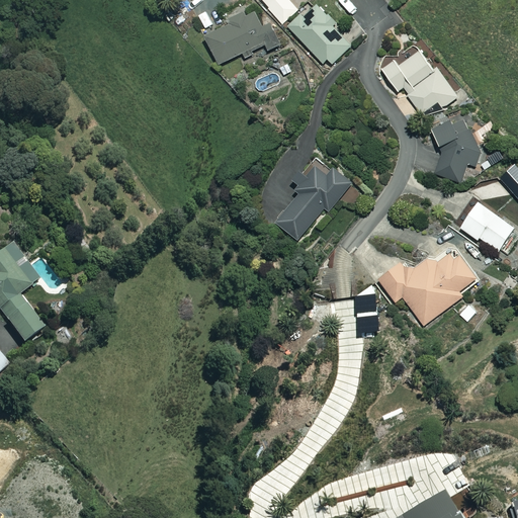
[(262,0),(283,23),(298,10),(289,0),(262,0)]
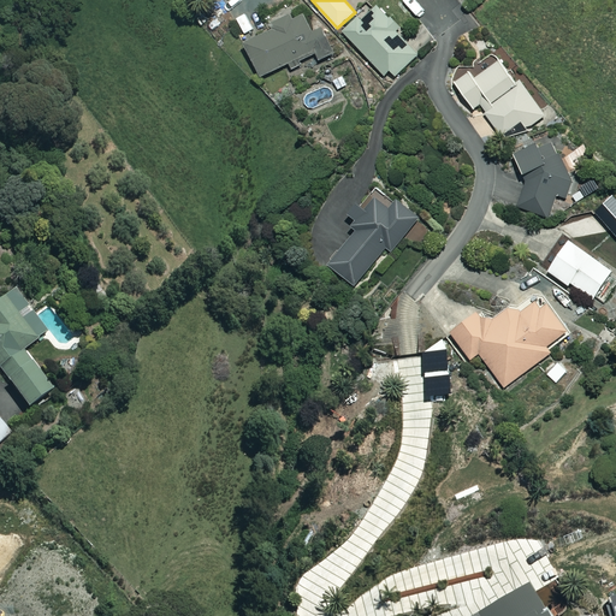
[(398,30),(377,7),(362,22),(359,18),(344,33),(385,76),(389,72),(394,78),(419,55),(396,31),(398,30)]
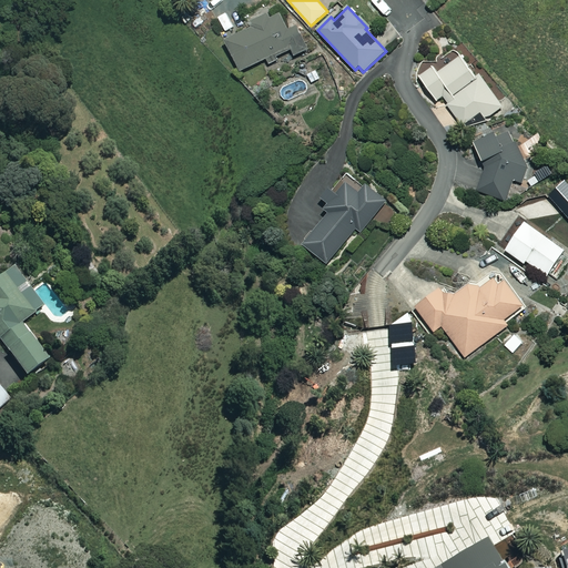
[(270,67),(281,62),(279,58),(292,51),(295,59),(307,52),(296,28),(288,31),(281,13),(224,40),(240,73),(267,61),(270,67)]
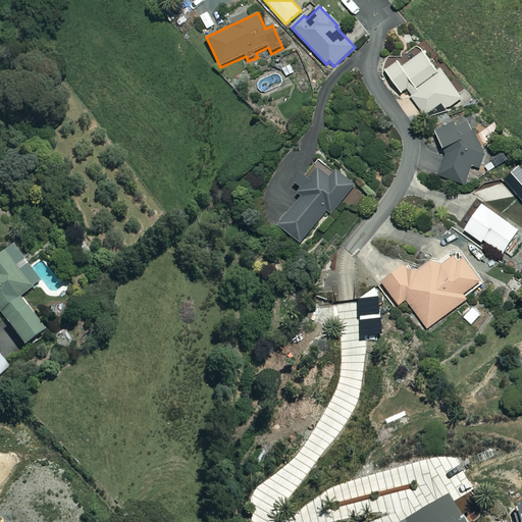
[(437,72),(424,52),(402,67),(399,62),(385,71),(401,94),(407,90),(425,116),(442,104),(447,109),(462,99),(441,69),(437,72)]
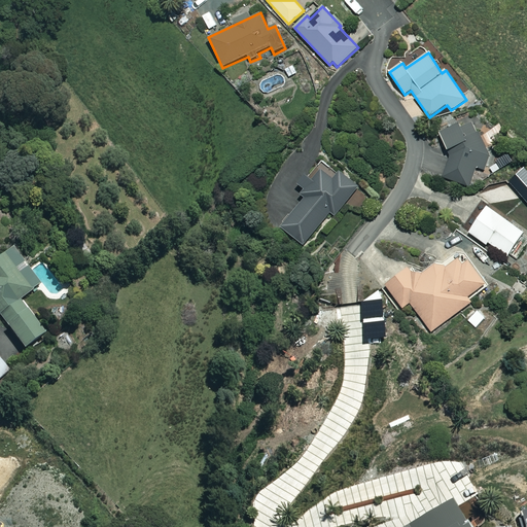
[(308,79),(301,69),(291,75),(300,85),(308,79)]
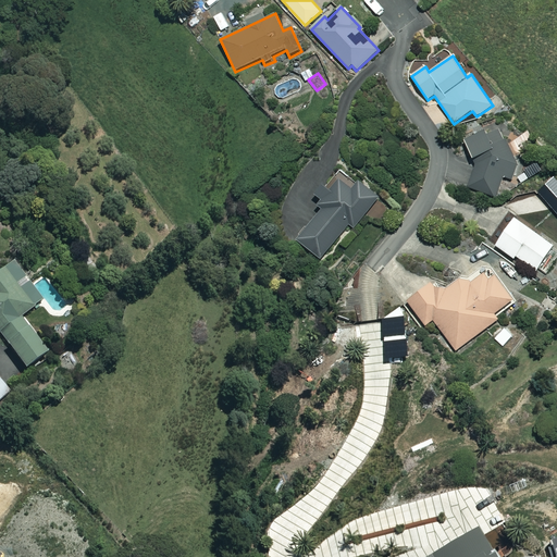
[(517,165),(497,126),(465,141),(477,165),(469,187),(495,197),(503,175),(512,178),(517,165)]
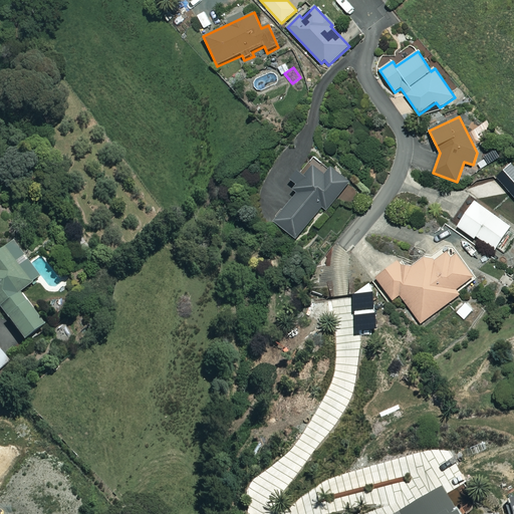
[(330,171),(315,159),(302,174),(300,172),(293,181),(297,185),(293,190),(298,194),(275,223),(296,240),(322,208),(326,211),(350,183),(332,168),(330,171)]
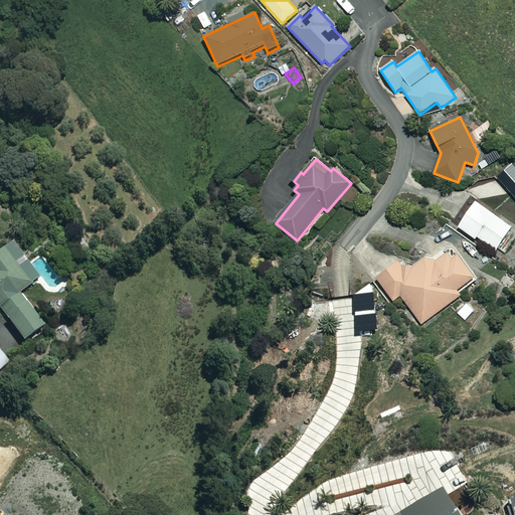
[(512,227),(476,202),(459,227),(476,239),(477,237),(496,250),(512,227)]
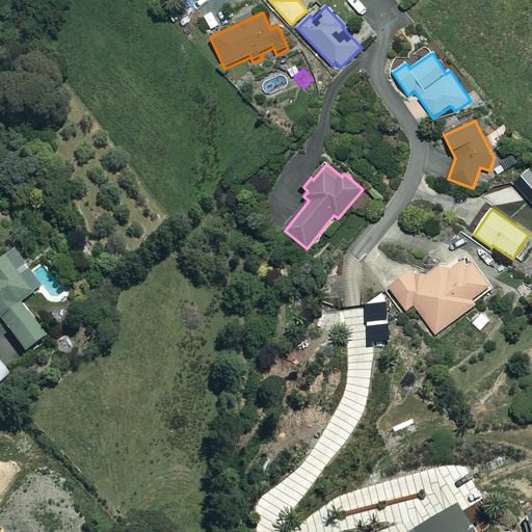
[(41,289),(12,251),(0,261),(0,318),(25,352),(45,338),(20,304),(41,289)]
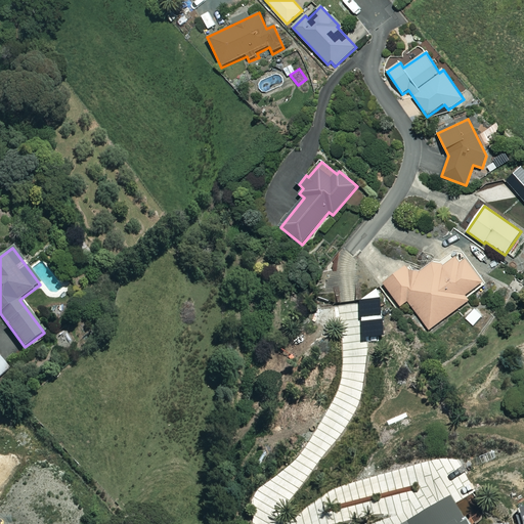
[(407,267),(383,285),(401,307),(407,302),(429,331),(469,300),(466,297),(484,284),(466,260),(462,263),(457,256),(444,266),(438,258),(421,272),(410,272),(407,267)]
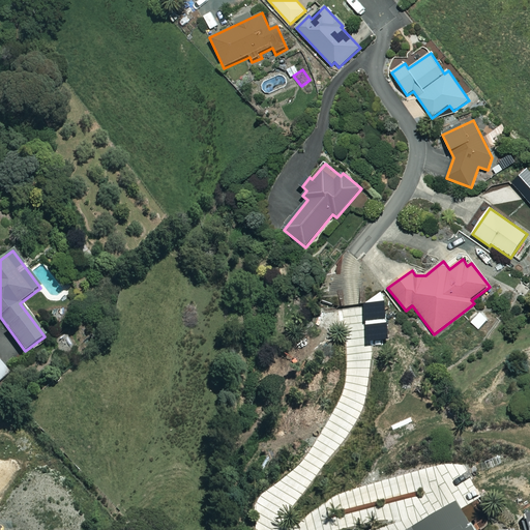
[(0,381),(10,374),(0,360),(0,381)]
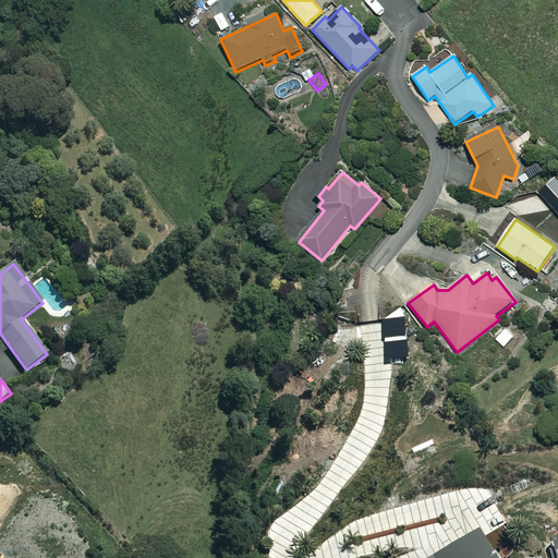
[(28,490),(8,504),(13,512),(34,498),(28,490)]
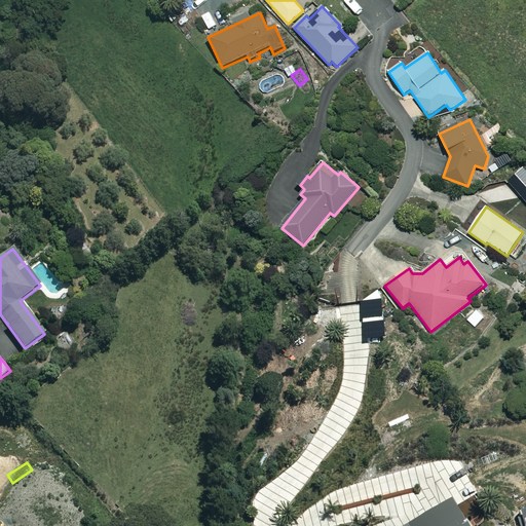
[(463,525),(450,502),(409,525),(463,525)]
